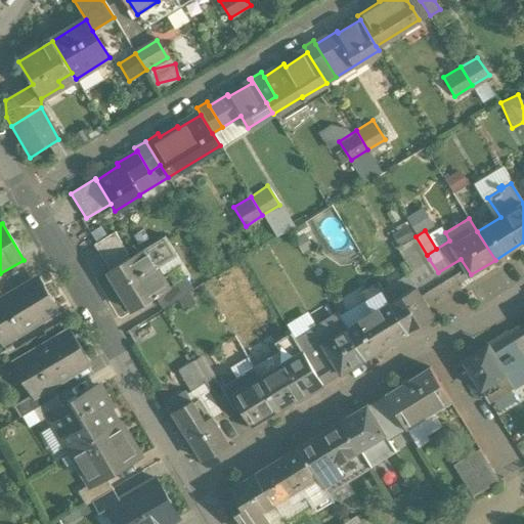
[(115,234),(95,246),(107,266),(127,254),(115,234)]
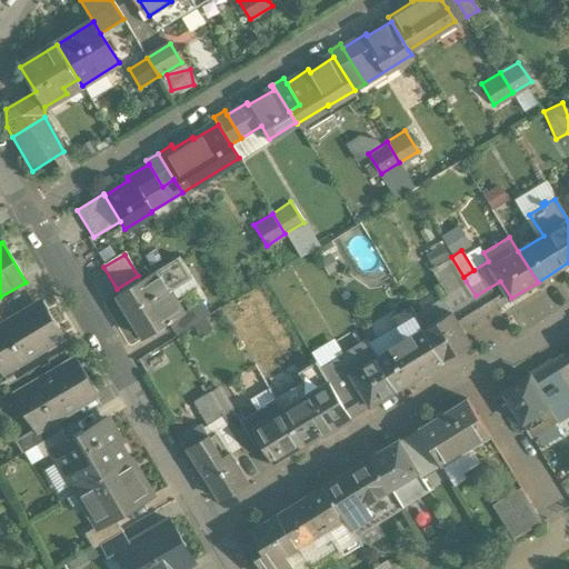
[(178,258),(117,296),(143,339),(168,323),(182,315),(167,291),(190,277),(178,258)]
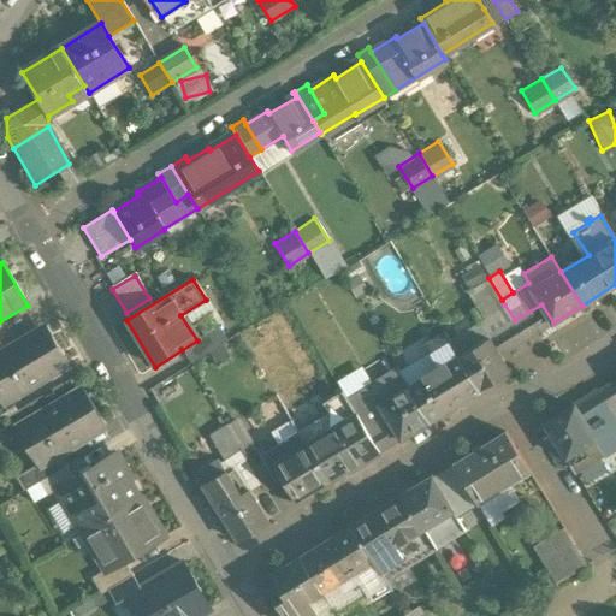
[(504,304),(450,339),(460,356),(475,380),(505,362),(501,355),(490,336),(515,320),(504,304)]
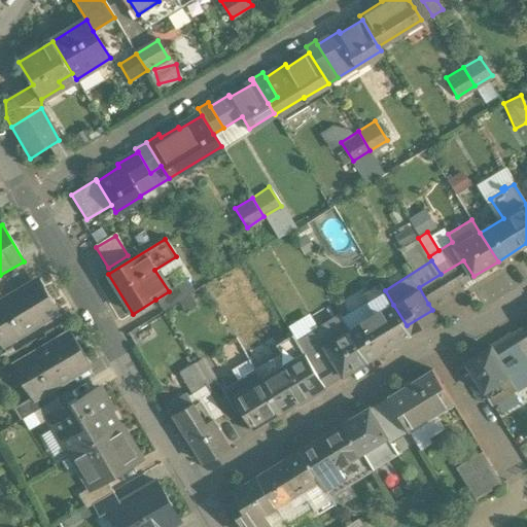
[(463,260),(441,274),(450,290),(473,276),(463,260)]
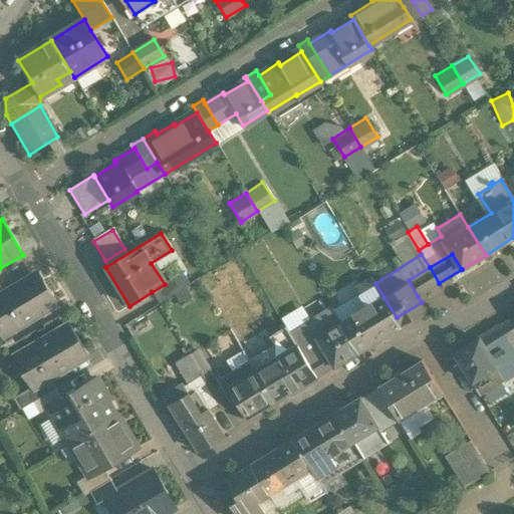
[(439,283),(430,267),(409,280),(418,296),(439,283)]
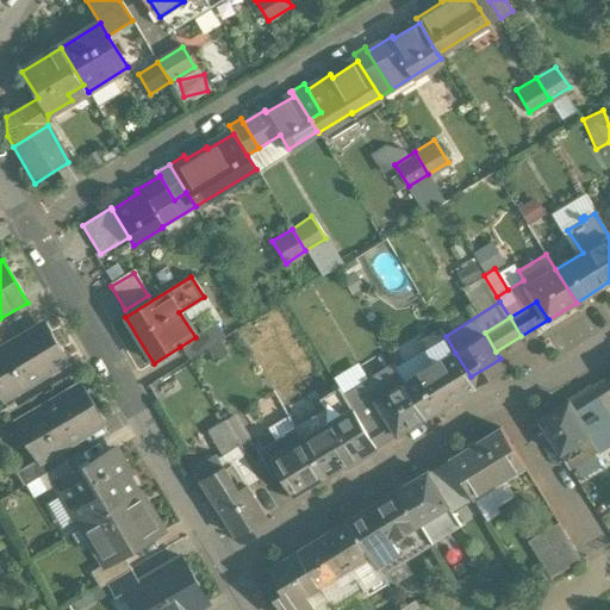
[(195,337),(180,347),(190,361),(224,340),(216,325),(195,337)]
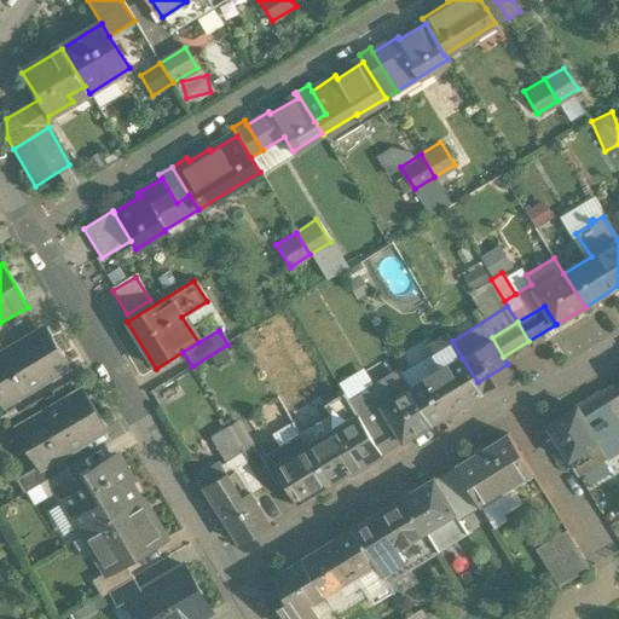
[(4,357),(0,359),(0,393),(6,404),(65,370),(44,334),(4,357)]
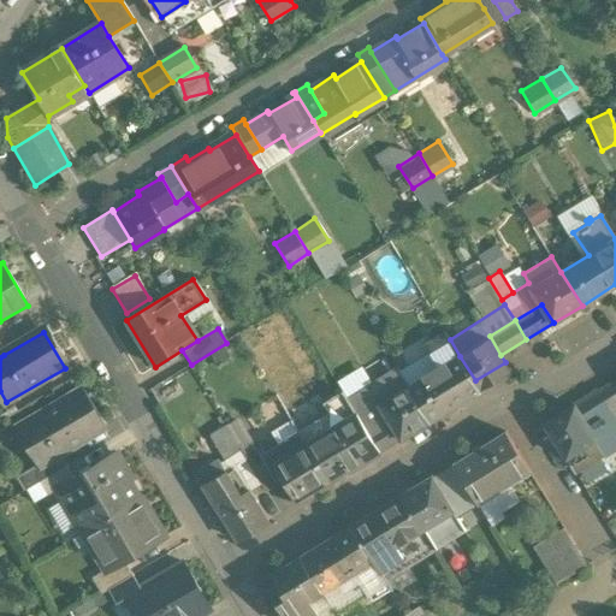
[(460,356),(438,369),(410,386),(431,421),(481,390),(475,380),(460,356)]
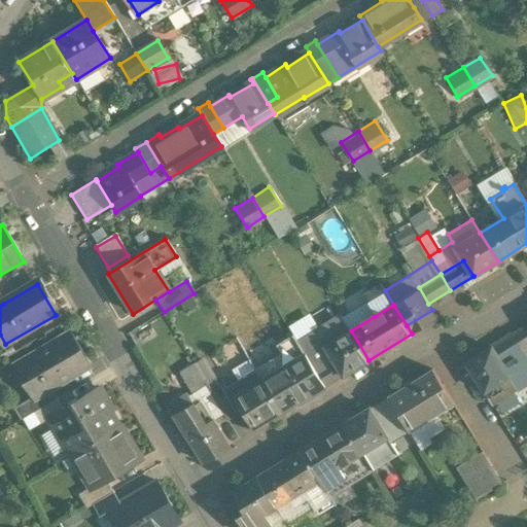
[(341,315),(297,342),(312,365),(330,354),(344,376),(369,360),(351,330),(341,315)]
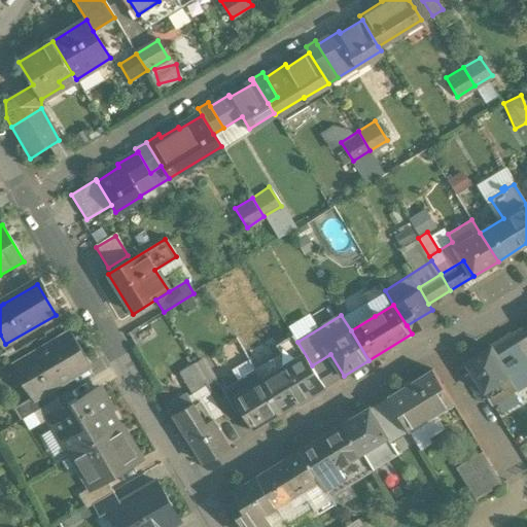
[(526,324),(512,335),(526,359),(526,324)]
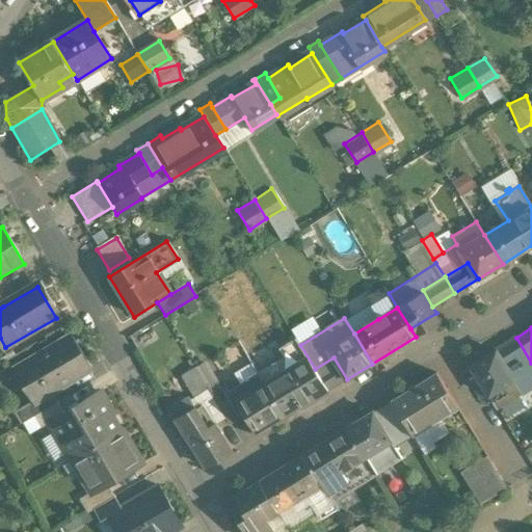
[(531,363),(516,338),(471,366),(497,408),(531,387),(531,363)]
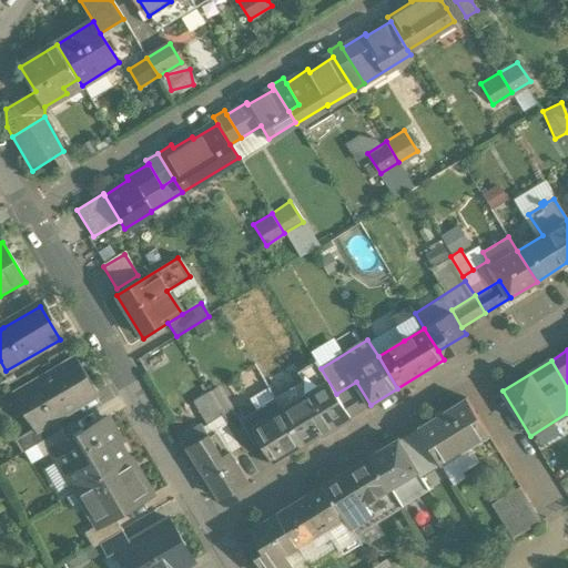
[(73,362),(19,394),(39,427),(40,428),(54,419),(94,396),(73,362)]
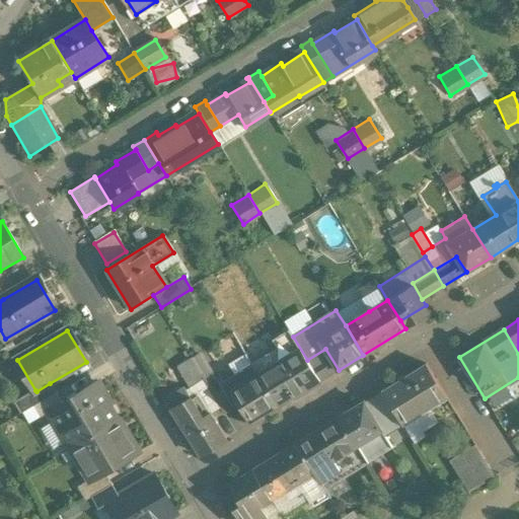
[(293,337),(289,330),(275,340),(280,348),(305,389),(320,380),(307,360),(293,337)]
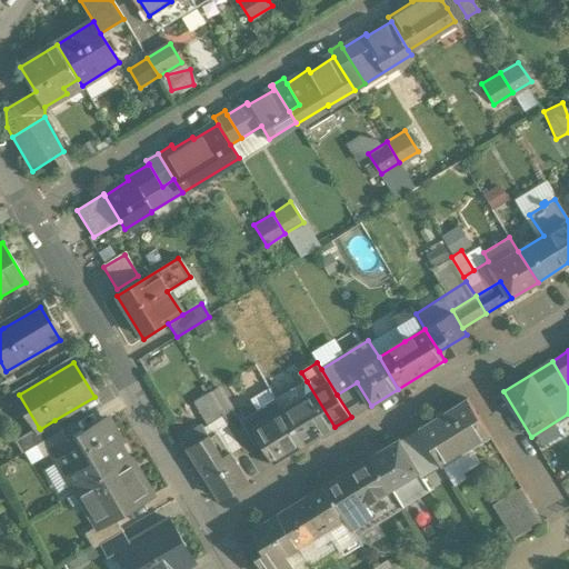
[(335,427),(307,381),(277,400),(303,443),(319,435),(320,436),(335,427)]
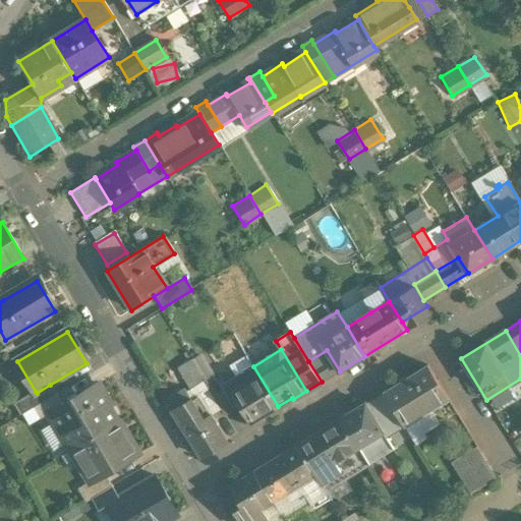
[(327,350),(308,361),(322,382),(323,383),(340,371),(327,350)]
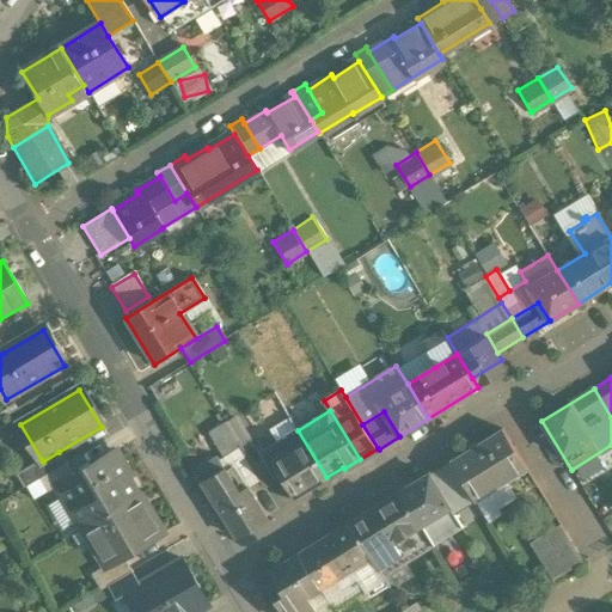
[(298,430),(291,418),(270,430),(277,442),(283,453),(271,461),(286,485),(281,489),(286,497),(292,495),(295,500),(310,490),(308,488),(326,477),(298,430)]
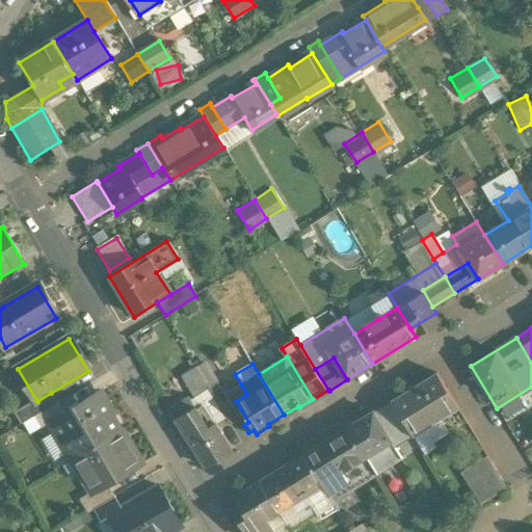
[(435,371),(392,399),(401,416),(413,435),(457,407),(435,371)]
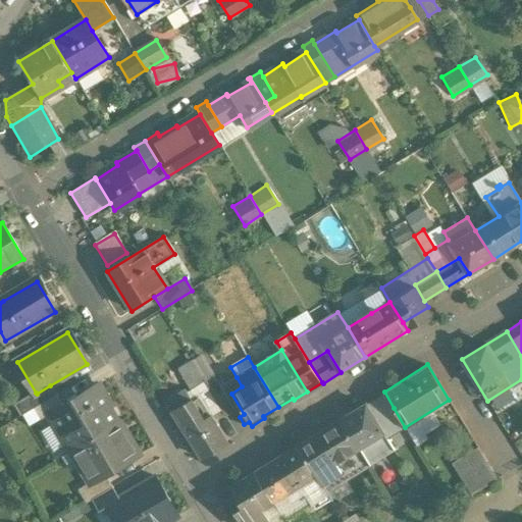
[(224,393),(214,376),(204,382),(220,410),(225,417),(236,410),(224,393)]
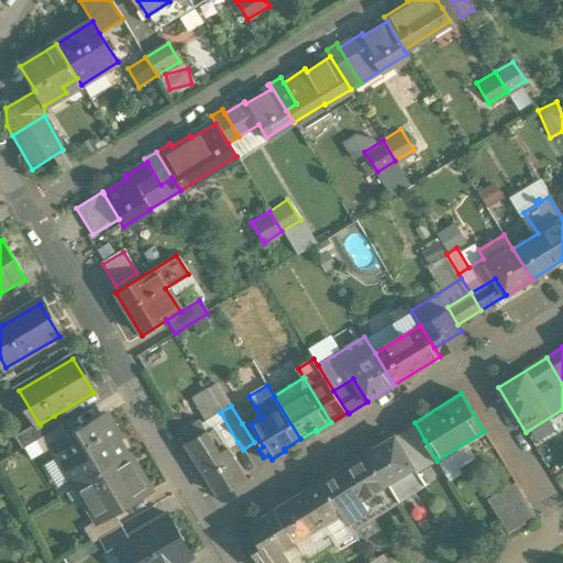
[(203,422),(202,418),(180,430),(187,442),(209,430),(220,451),(228,446),(229,448),(238,442),(220,412),(203,422)]
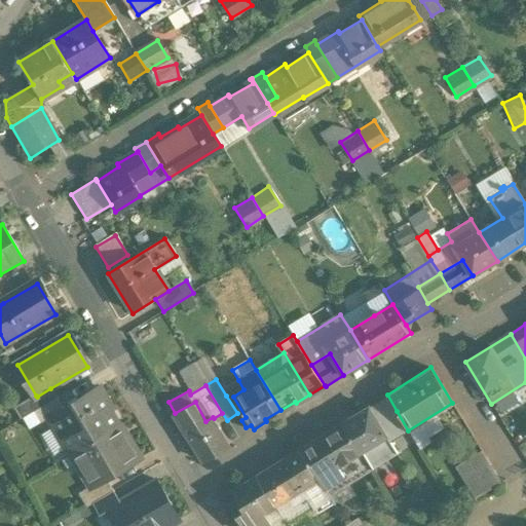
[(50,388),(37,397),(36,396),(13,408),(21,420),(57,399),(50,388)]
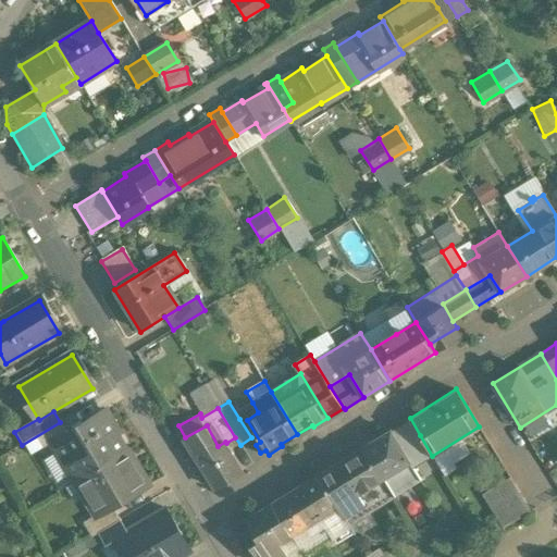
[(106,412),(53,443),(75,481),(81,478),(124,452),(115,436),(119,435),(106,412)]
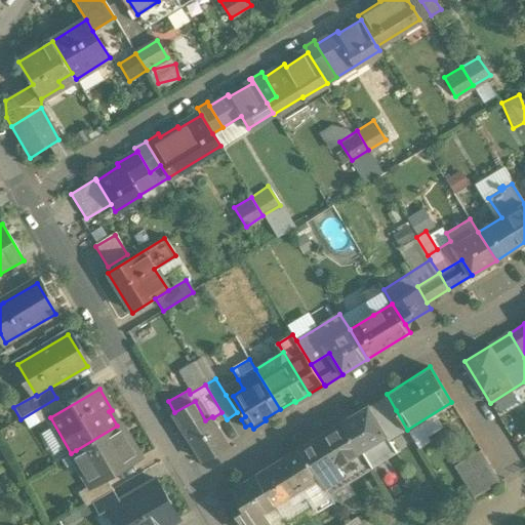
[(396,410),(387,394),(374,401),(385,416),(396,410)]
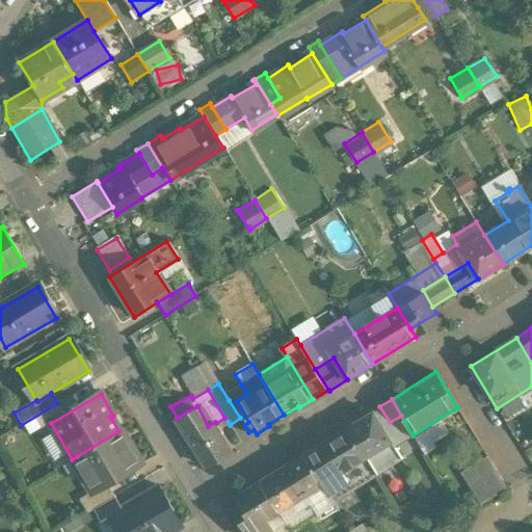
[(197,406),(177,418),(204,467),(231,451),(216,423),(215,422),(208,426),(197,406)]
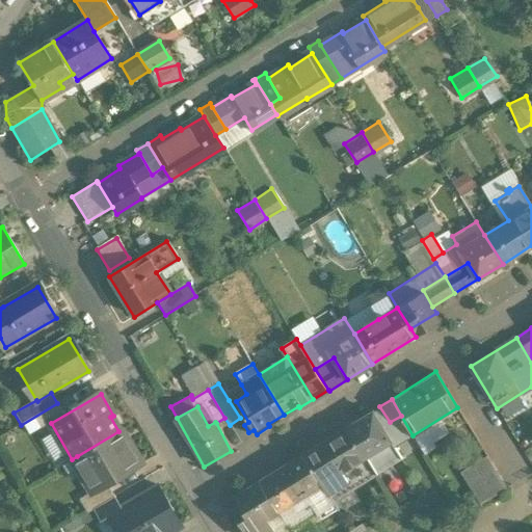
[(401,416),(390,422),(379,406),(347,426),(366,456),(389,442),(393,448),(413,435),(401,416)]
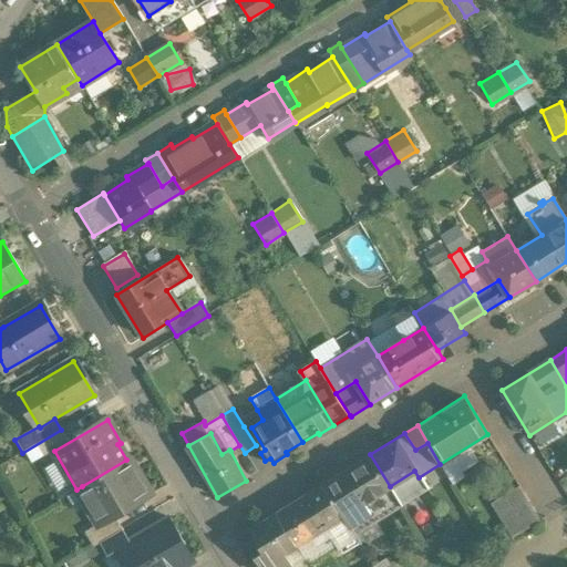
[(370,454),(323,484),(354,535),(401,505),(390,486),(370,454)]
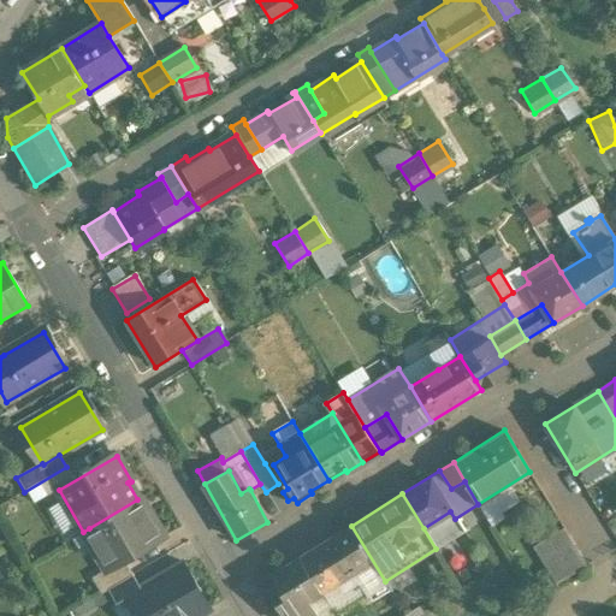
[(137,499),(89,528),(100,546),(94,551),(106,570),(106,572),(124,561),(164,537),(140,497),(137,499)]
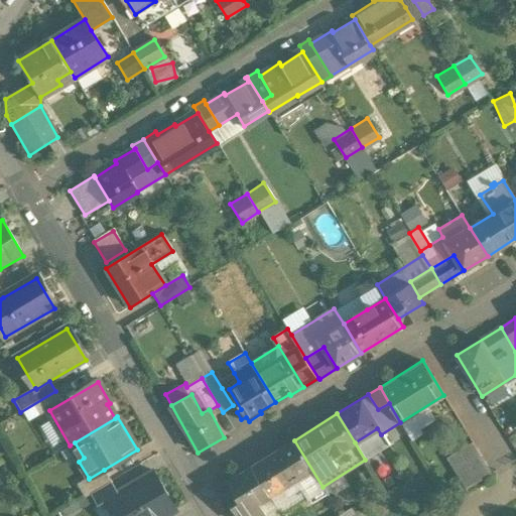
[(323,487),(294,440),(252,467),(269,496),(289,484),(292,489),(300,484),(311,502),(327,493),(323,487)]
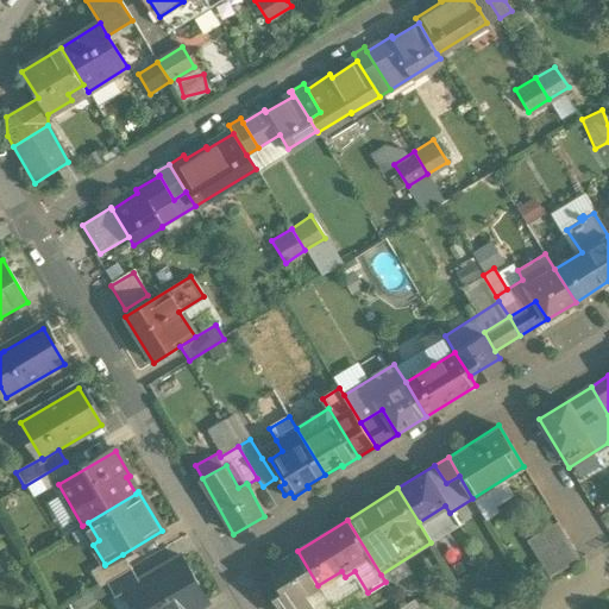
[(559,526),(531,544),(550,576),(578,559),(559,526)]
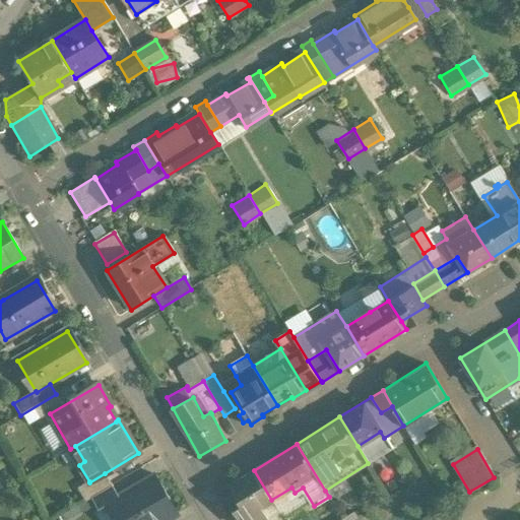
[(271,500),(254,470),(229,486),(229,488),(235,496),(226,502),(226,503),(238,519),(257,519),(266,514),(261,506),(271,500)]
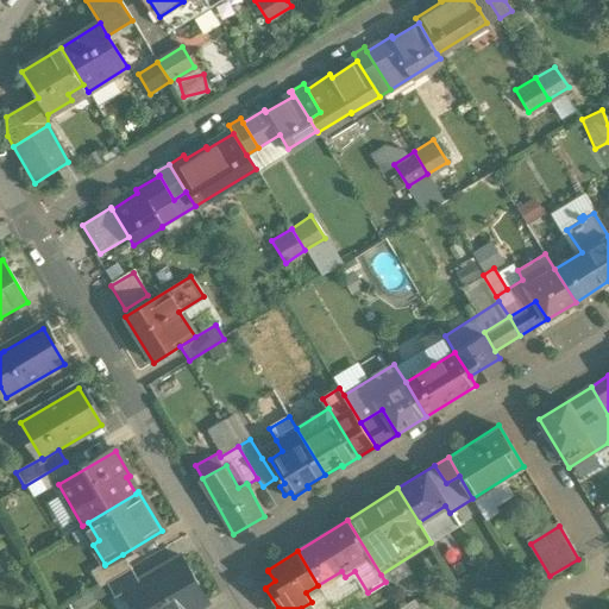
[(123,554),(105,565),(105,564),(92,571),(101,586),(107,584),(131,569),(123,554)]
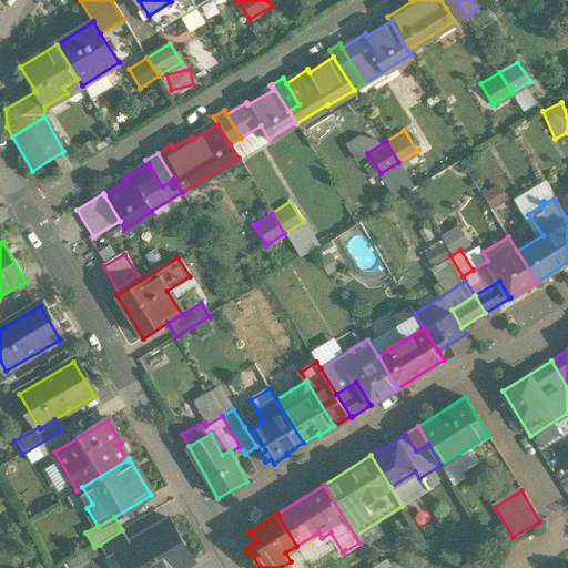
[(129,543),(114,550),(115,553),(124,567),(184,567),(194,563),(168,519),(129,543)]
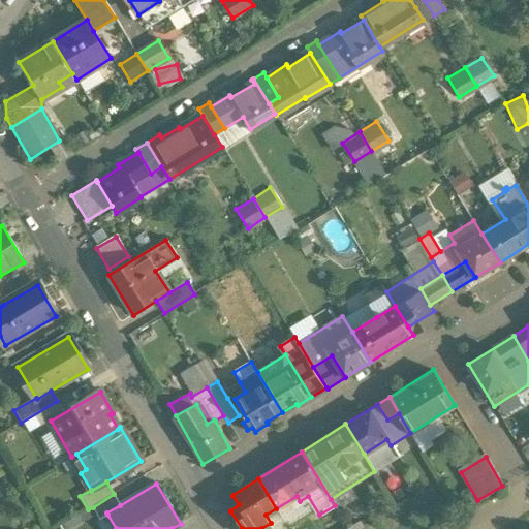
[(114,494),(93,507),(100,519),(107,515),(106,512),(120,505),(114,494)]
